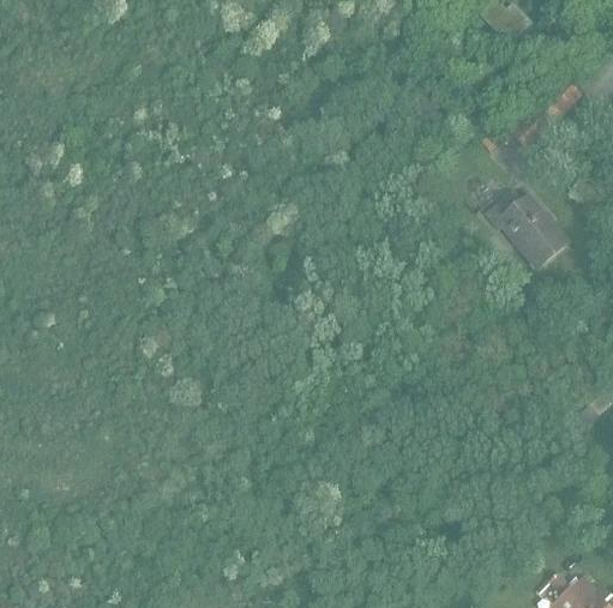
[(512,1),(506,7),(499,0),(487,0),(476,10),(498,32),(502,28),(512,38),(532,20),(512,1)]
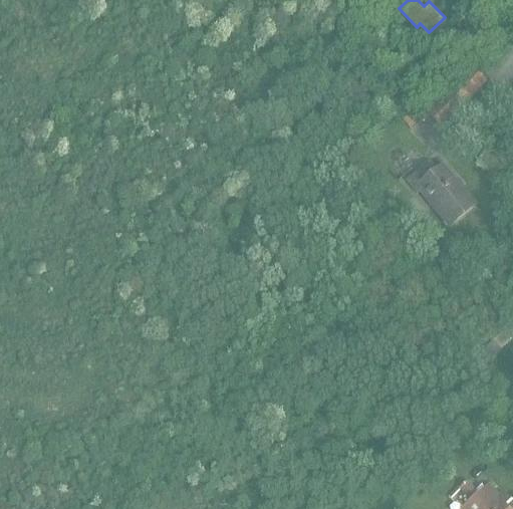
[(472,62),(451,83),(466,98),(487,77),(472,62)]
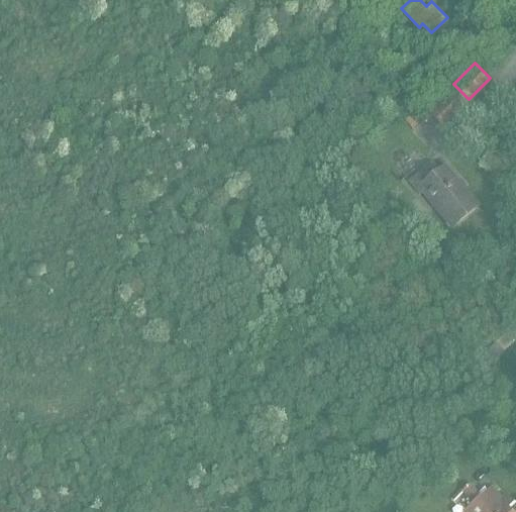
[(447,172),(439,179),(429,168),(412,183),(424,197),(428,194),(457,227),(480,208),(447,172)]
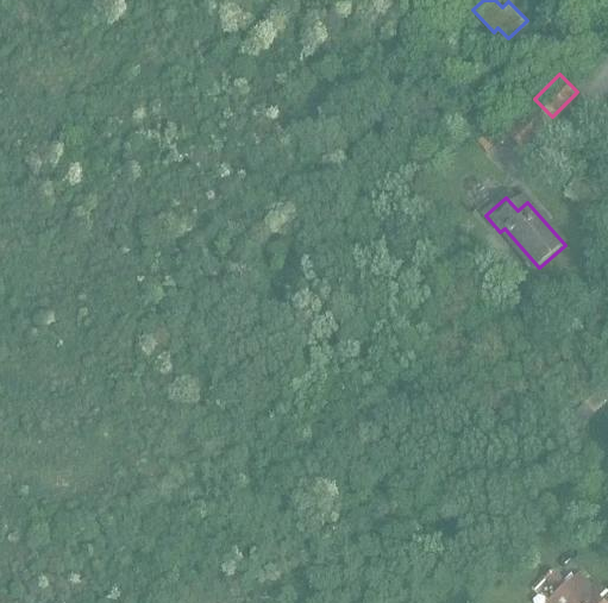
[(555,565),(544,575),(553,584),(564,576),(555,565)]
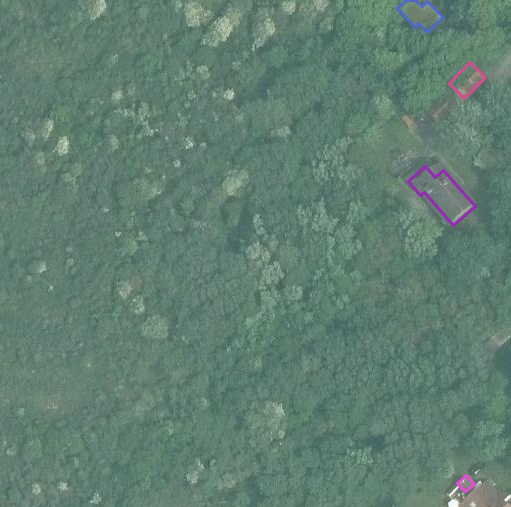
[(487,478),(457,504),(459,506),(509,506),(503,500),(509,495),(501,487),(498,490),(487,478)]
